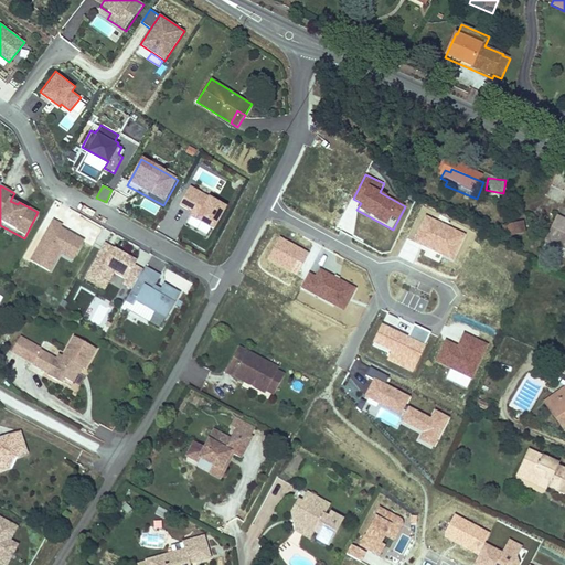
[(227,209),(190,188),(178,209),(199,221),(195,225),(213,235),(227,209)]
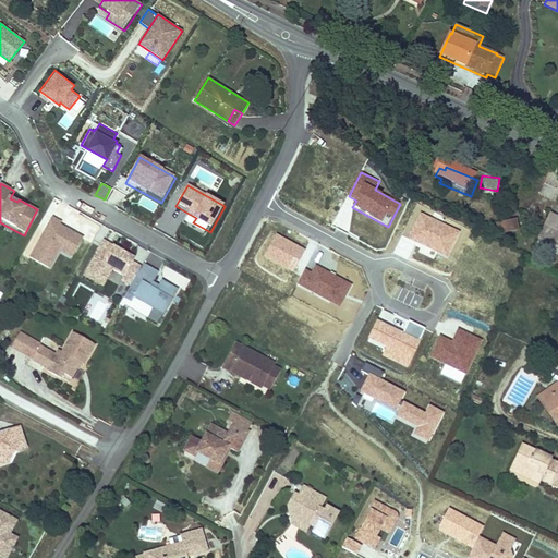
[(545,186),(542,194),(553,197),(555,191),(545,186)]
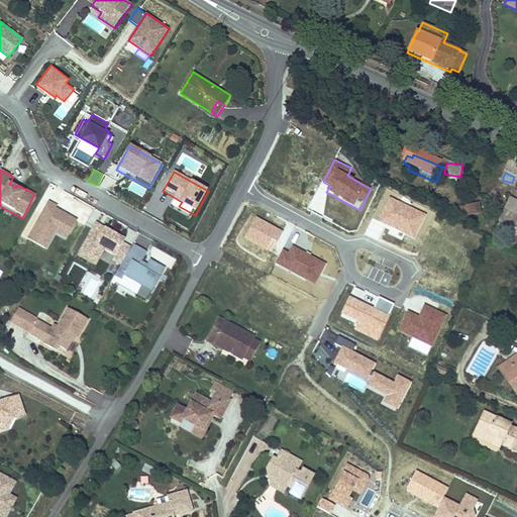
[(427,215),(390,198),(378,222),(416,239),(427,215)]
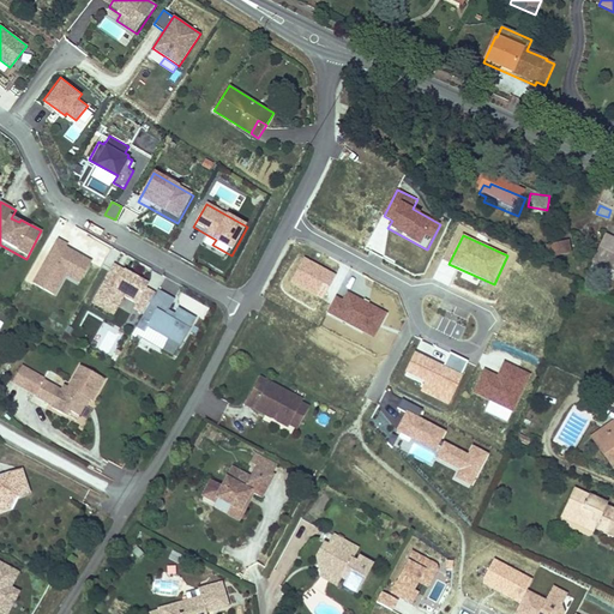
[(70,245),(58,240),(32,286),(56,300),(66,280),(80,287),(94,264),(67,250),(70,245)]
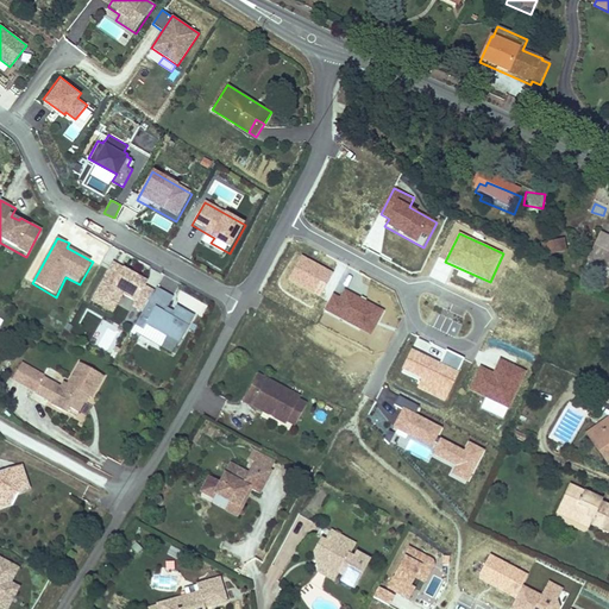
[(586,263),(608,272),(608,242),(600,238),(586,263)]
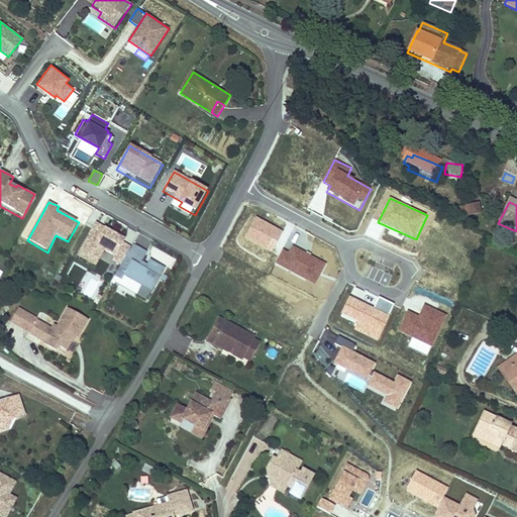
[(460,211),(461,220),(480,218),(479,209),(460,211)]
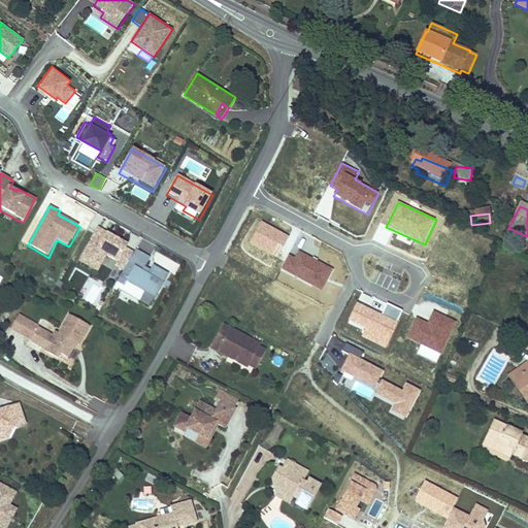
[(123,271),(134,253),(126,249),(128,244),(99,228),(79,264),(98,273),(105,259),(116,265),(114,267),(123,271)]
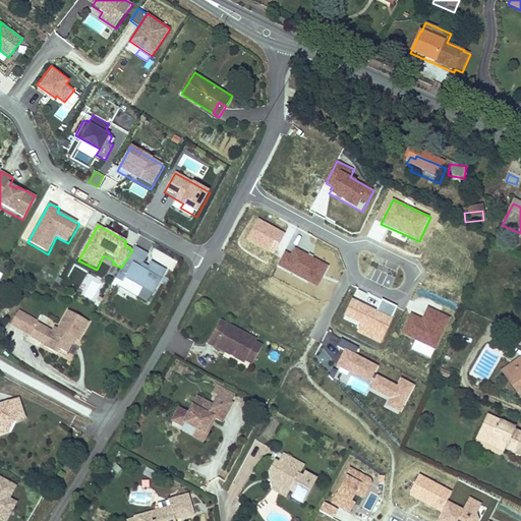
[(150,255),(133,246),(132,249),(121,268),(114,281),(138,296),(139,293),(151,300),(167,271),(152,262),(149,268),(143,265),(150,255)]
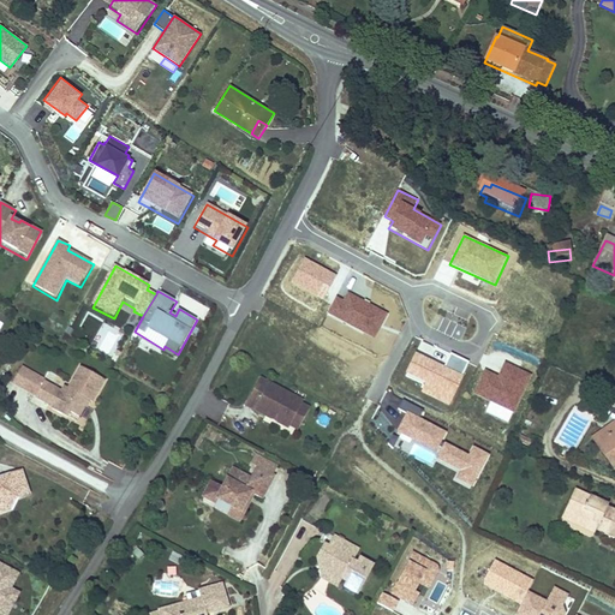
[(327,315),(375,340),(389,315),(347,293),(344,302),(336,298),(327,315)]
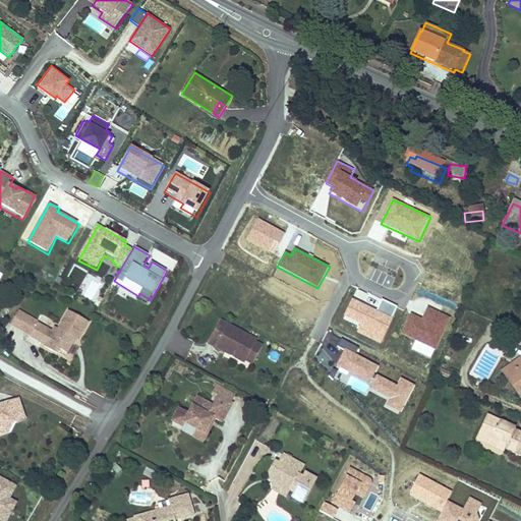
[(91,282),(87,290),(95,293),(98,285),(91,282)]
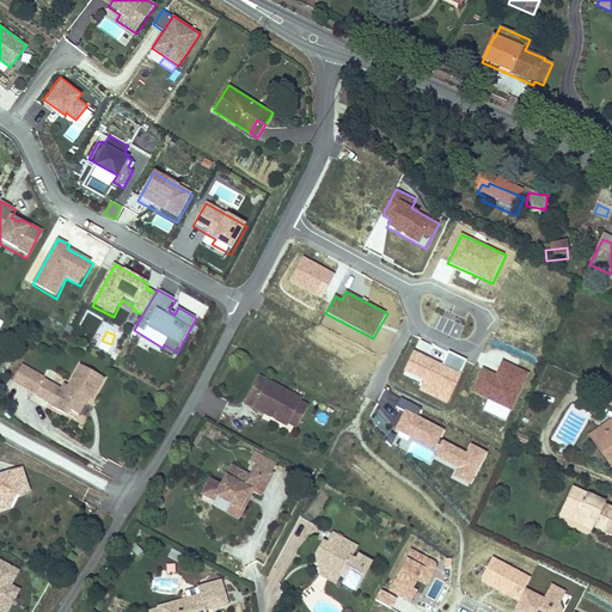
[(512,412),(530,374),(502,361),(496,375),(482,369),(471,395),(512,412)]
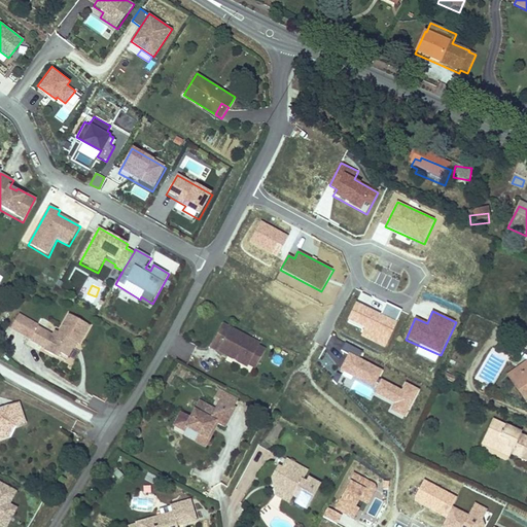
[(63,356),(65,352),(72,355),(80,341),(84,343),(94,323),(73,312),(64,331),(61,330),(58,335),(42,326),(43,324),(23,314),(15,328),(36,338),(36,340),(51,347),(50,350),(63,356)]
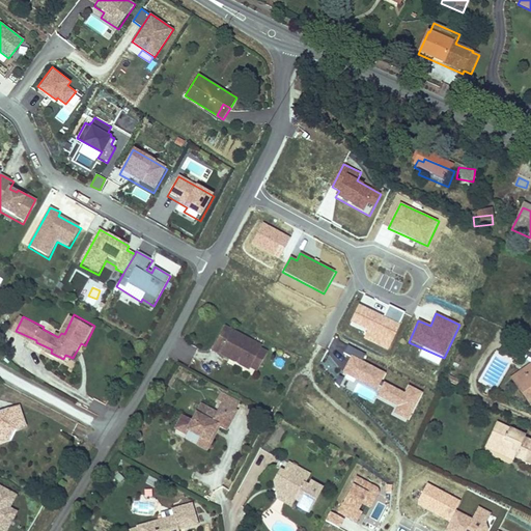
[(250,369),(257,356),(264,360),(269,353),(261,348),(262,346),(225,327),(214,350),(250,369)]
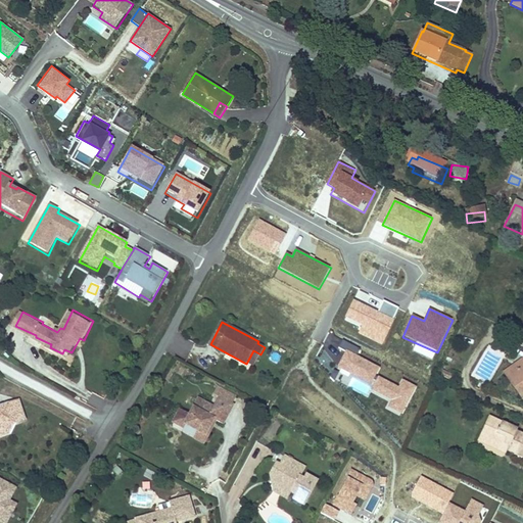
[(338,349),(345,352),(339,366),(372,382),(379,368),(358,357),(361,349),(343,340),(338,349)]
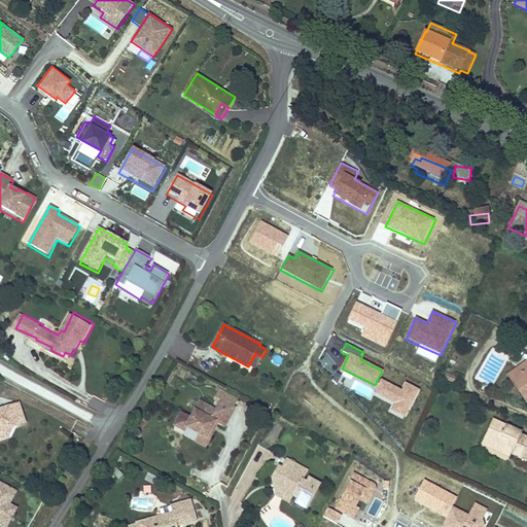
[(255,371),(262,357),(255,353),(248,366),(255,371)]
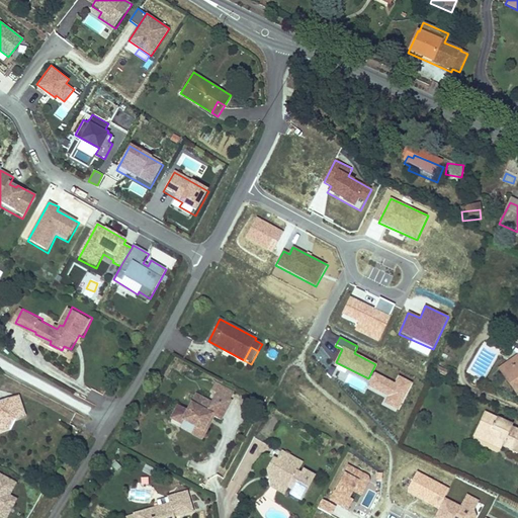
[(496,367),(515,399),(517,397),(517,389),(504,372),(517,364),(517,363),(514,356),(496,367)]
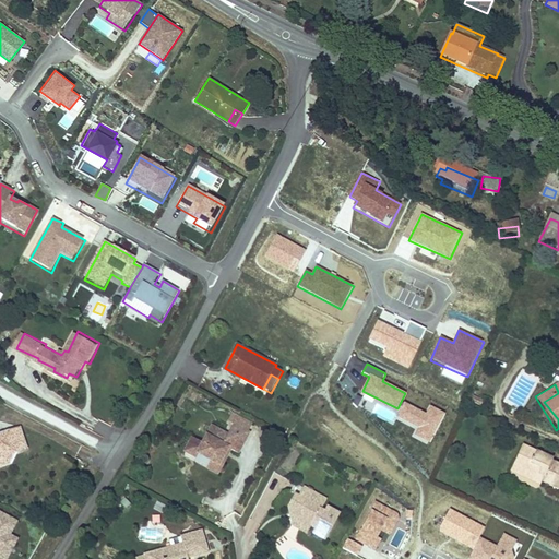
[(558,393),(544,402),(558,419),(558,393)]
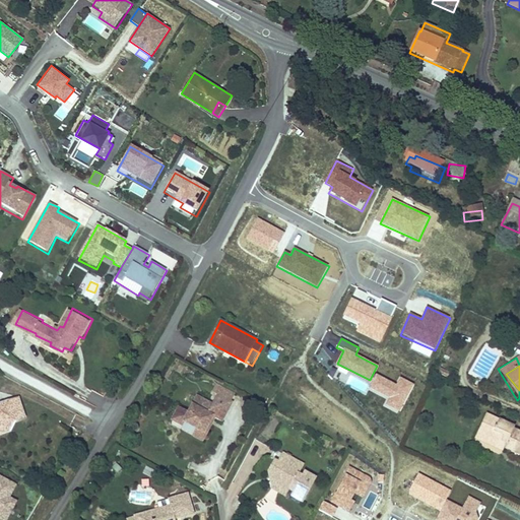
[(400,412),(413,386),(400,379),(397,386),(376,376),(369,388),(390,398),(387,406),(400,412)]
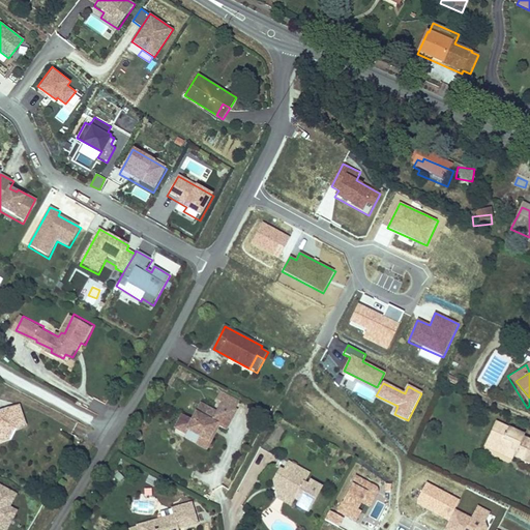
[(204,438),(204,439),(212,443),(214,445),(224,429),(231,433),(242,412),(226,403),(219,414),(204,438)]
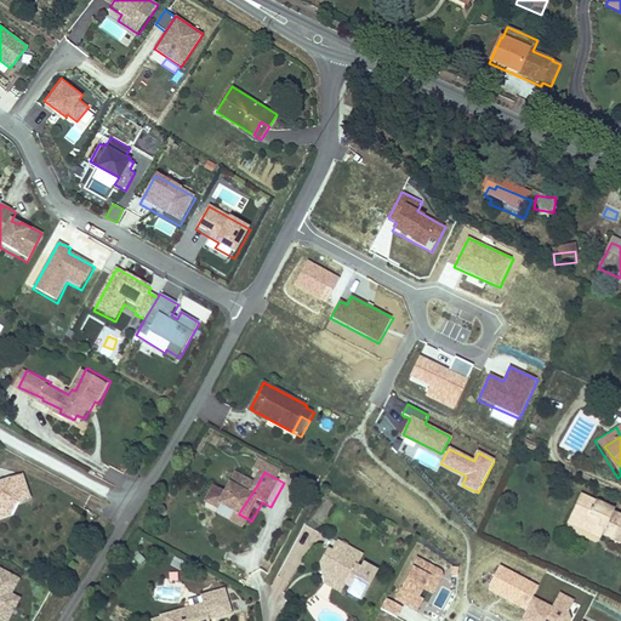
[(239,513),(257,485),(241,476),(232,493),(220,485),(210,503),(222,511),(224,506),(239,513)]
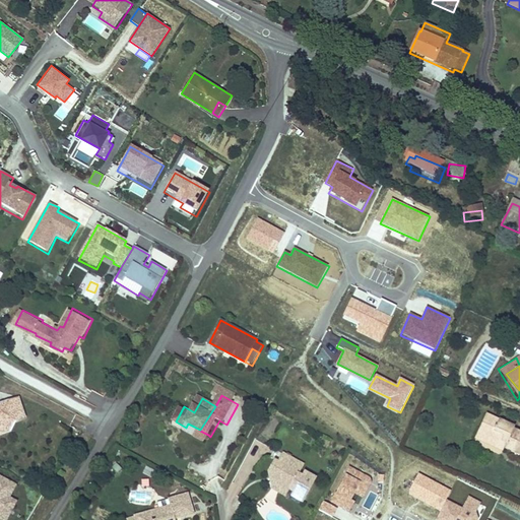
[(6,425),(15,421),(24,418),(18,400),(0,405),(0,431),(2,430),(6,425)]
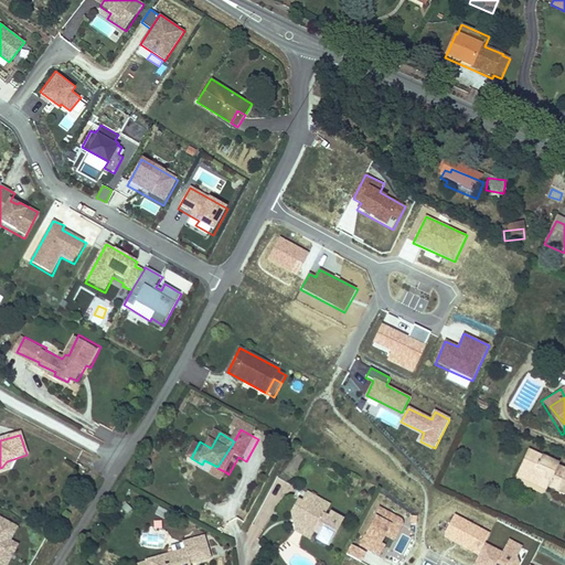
[(529,450),(524,459),(531,461),(534,452),(529,450)]
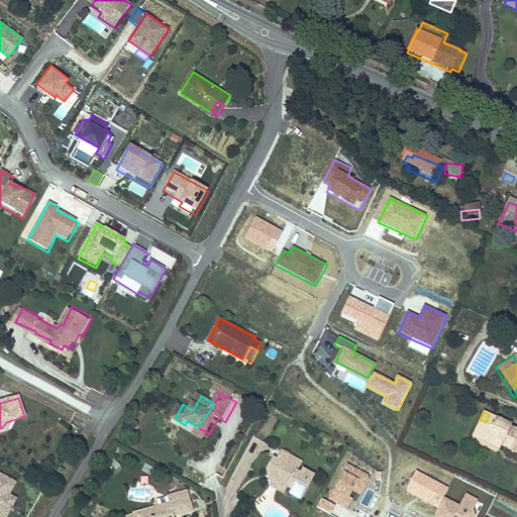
[(516,428),(511,426),(512,424),(489,414),(486,422),(480,420),(476,431),(503,443),(501,447),(516,454),(516,453),(516,428)]
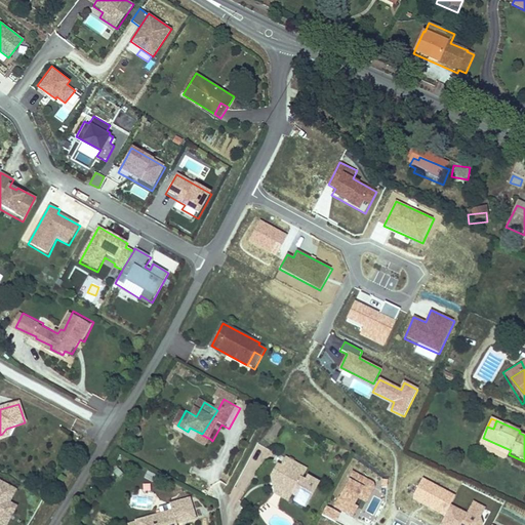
[(0,439),(8,436),(15,426),(6,429),(2,434),(0,435),(0,439)]
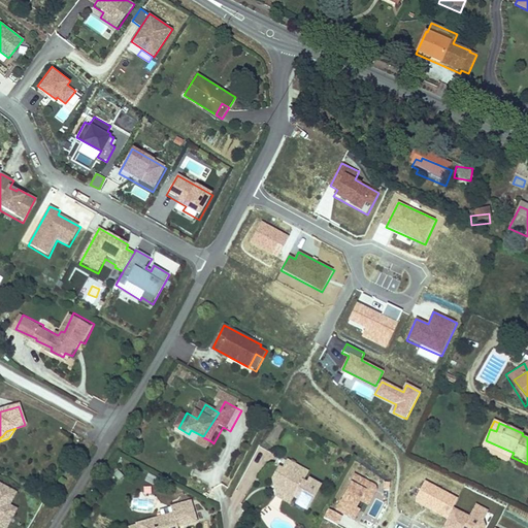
[(211,441),(203,437),(200,446),(208,449),(211,441)]
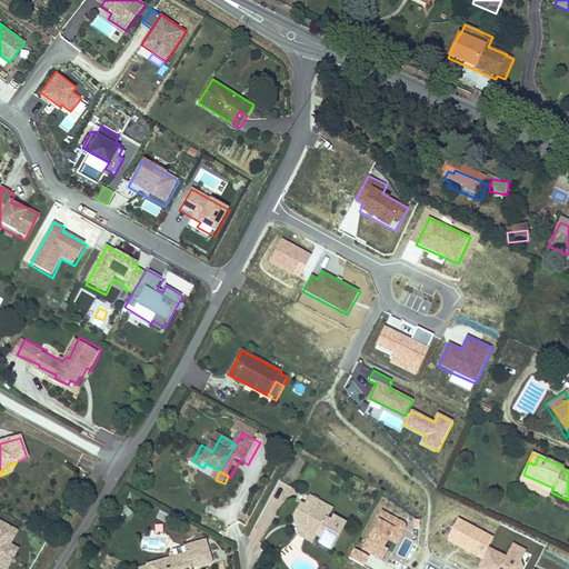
[(550,495),(551,492),(553,488),(523,475),(520,481),(550,495)]
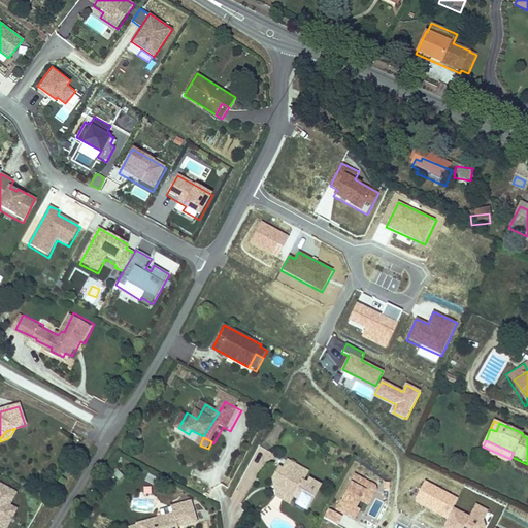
[(275,480),(279,491),(297,500),(302,503),(300,507),(310,513),(325,489),(315,483),(312,486),(306,483),(312,474),(293,463),(289,470),(282,466),(275,480)]
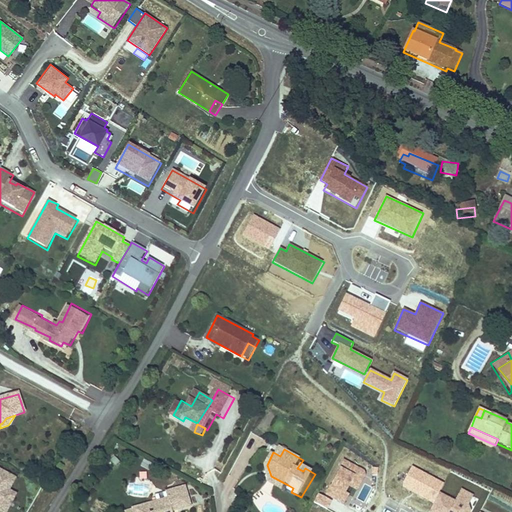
[(347,494),(350,488),(358,492),(366,476),(365,470),(344,460),(325,496),(344,506),(350,495),(347,494)]
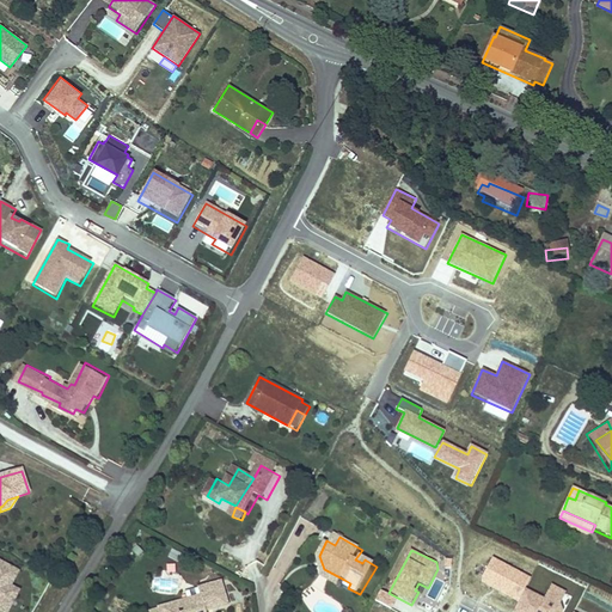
[(20,570),(0,560),(0,611),(10,611),(20,591),(12,586),(20,570)]
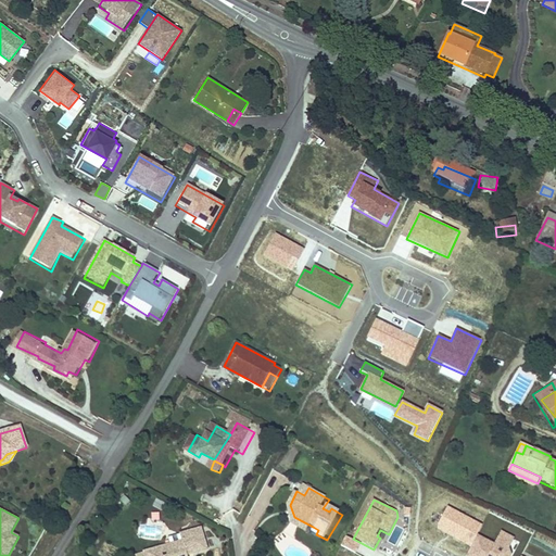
[(308,534),(313,527),(294,517),(295,520),(292,527),(308,534)]
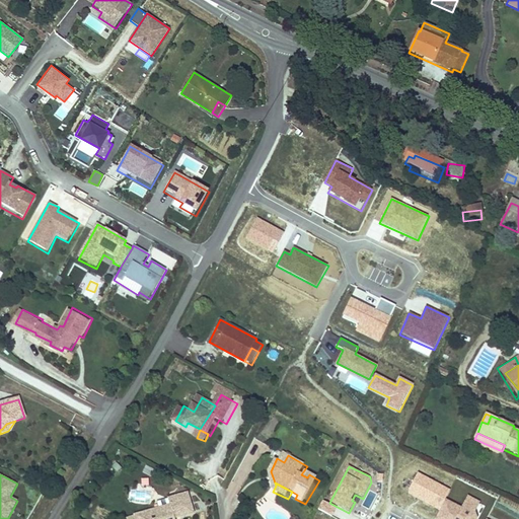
[(174,518),(173,516),(180,514),(183,514),(184,517),(198,514),(194,497),(180,499),(182,505),(142,514),(142,518),(174,518)]
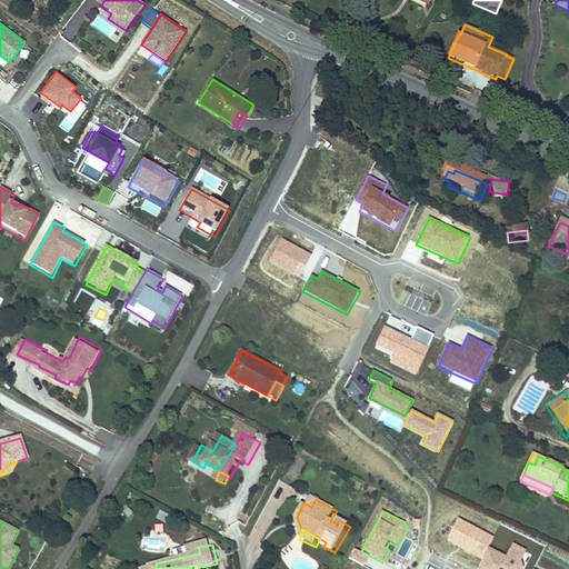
[(525,568),(533,555),(513,545),(507,558),(488,548),(476,568),(525,568)]
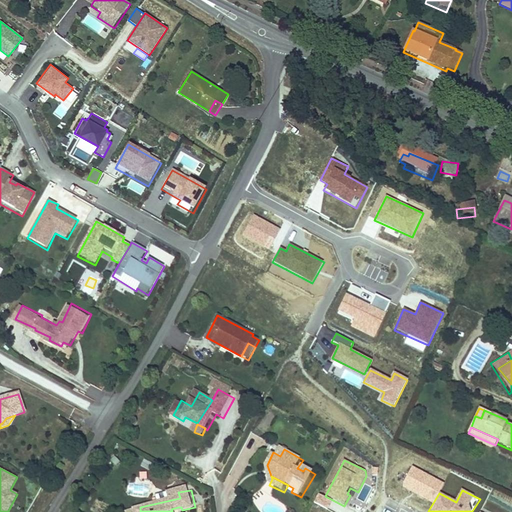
[(328,511),(332,502),(318,495),(314,504),(328,511)]
